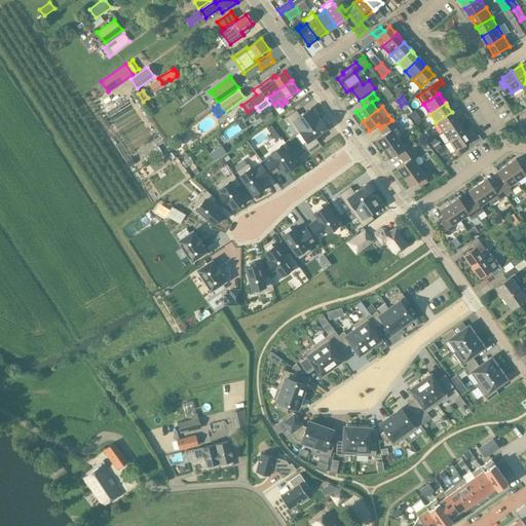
[(248,112),(240,117),(245,122),(251,117),(250,116),(258,110),(256,107),(248,112)]
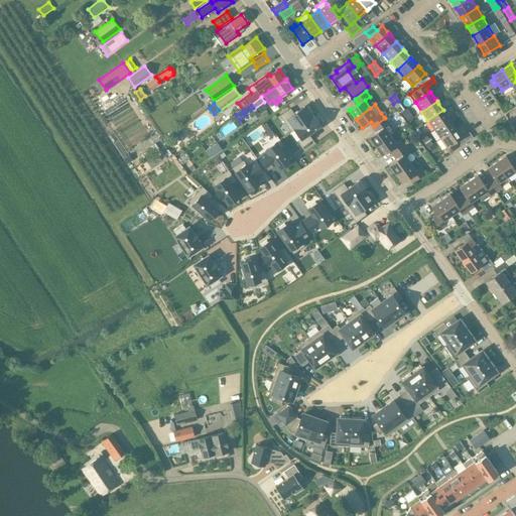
[(290,108),(280,116),(291,132),(295,129),(294,129),(313,116),(312,115),(311,114),(313,112),(309,106),(307,107),(305,106),(294,114),(290,108)]
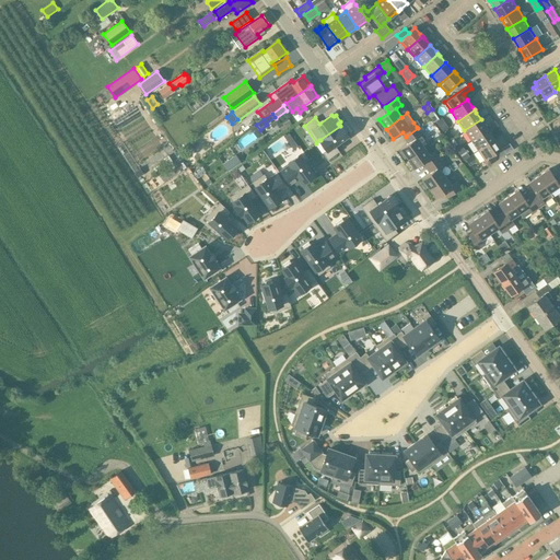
[(442,117),(439,119),(438,120),(436,120),(443,131),(447,128),(448,127),(442,117)]
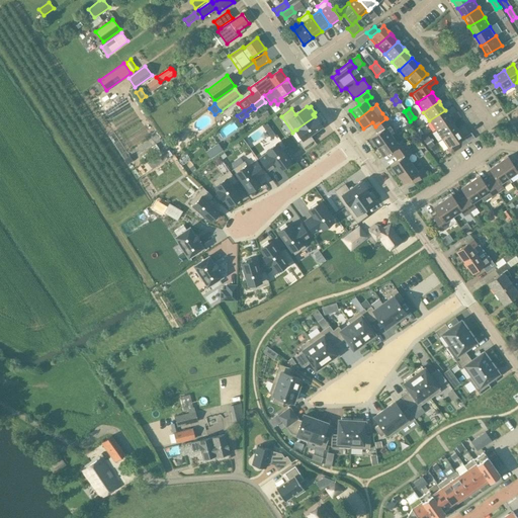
[(451,119),(449,117),(445,110),(429,120),(436,130),(451,119)]
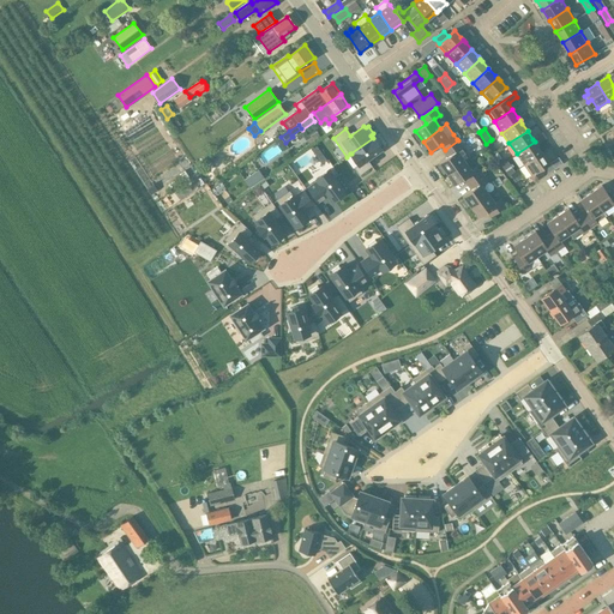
[(373,138),(350,154),(351,154),(359,164),(354,168),(360,175),(372,167),(367,160),(381,150),(379,146),(381,145),(375,138),(374,139),(373,137),(372,137),(373,138)]
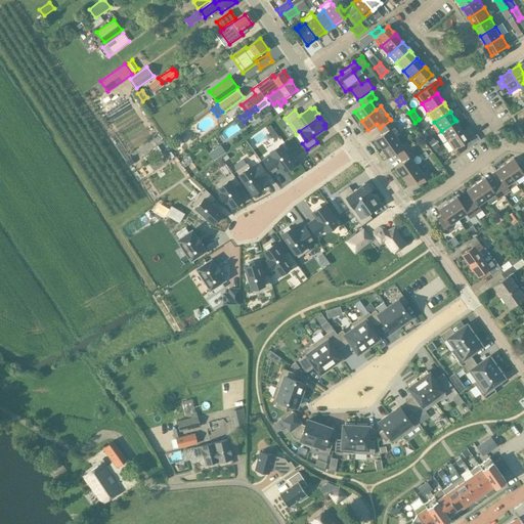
[(384,133),(375,139),(381,148),(396,138),(400,135),(394,126),(395,126),(391,120),(380,128),(384,133)]
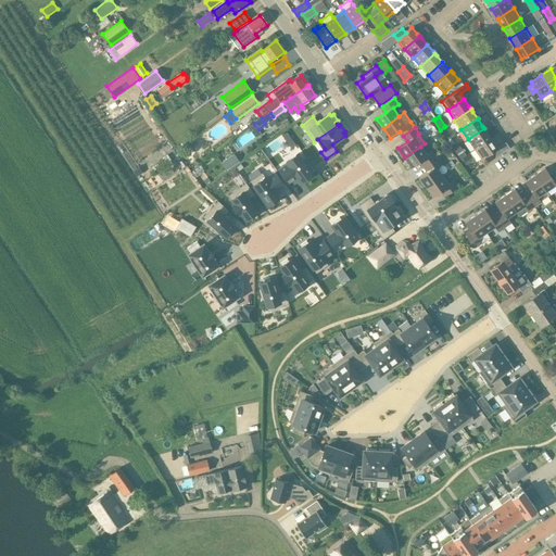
[(450,137),(451,137),(444,127),(440,130),(446,139),(450,137)]
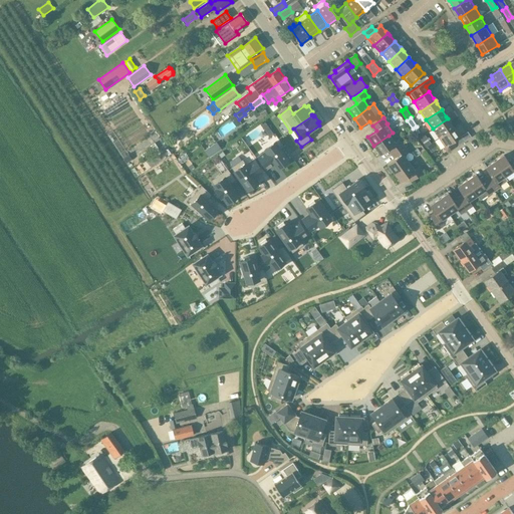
[(448,118),(433,129),(439,139),(454,127),(450,121),(448,118)]
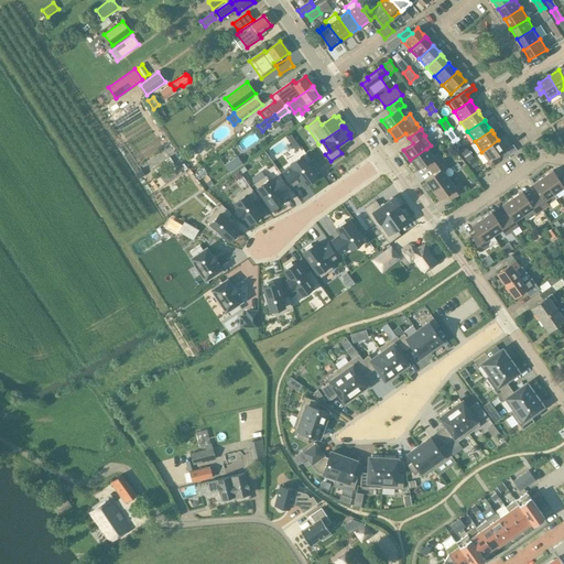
[(506,151),(498,140),(481,152),(488,162),(487,162),(491,167),(502,160),(498,155),(506,151)]
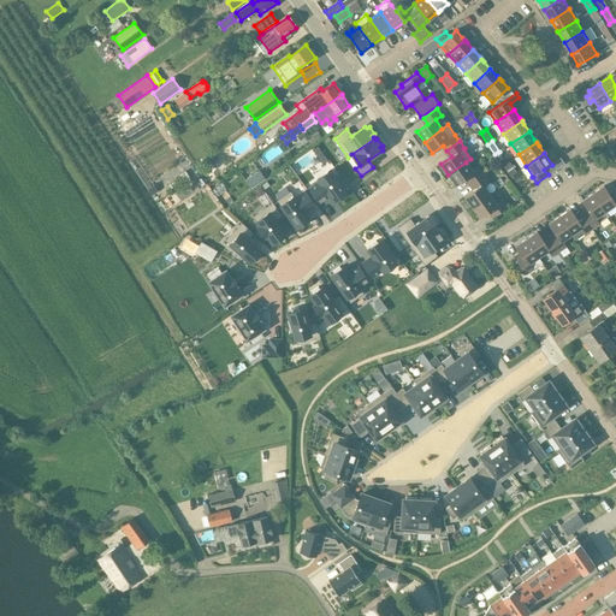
[(466,163),(448,175),(456,185),(467,178),(471,183),(483,175),(478,167),(473,171),(466,163)]
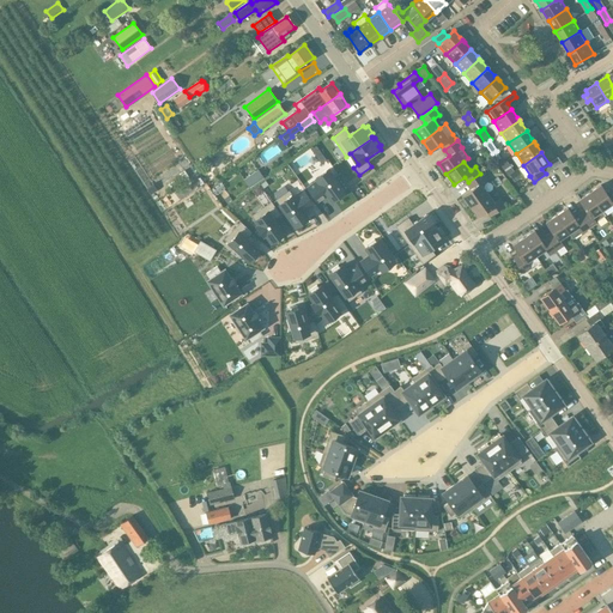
[(514,171),(507,162),(501,167),(508,176),(514,171)]
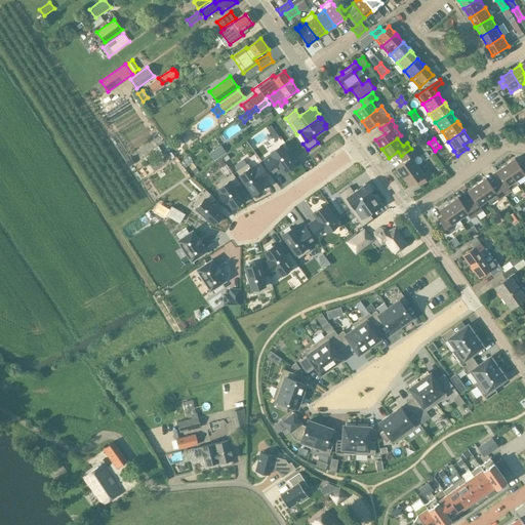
[(271,155),(263,160),(272,172),(279,167),(283,172),(294,164),(281,145),(270,153),(271,155)]
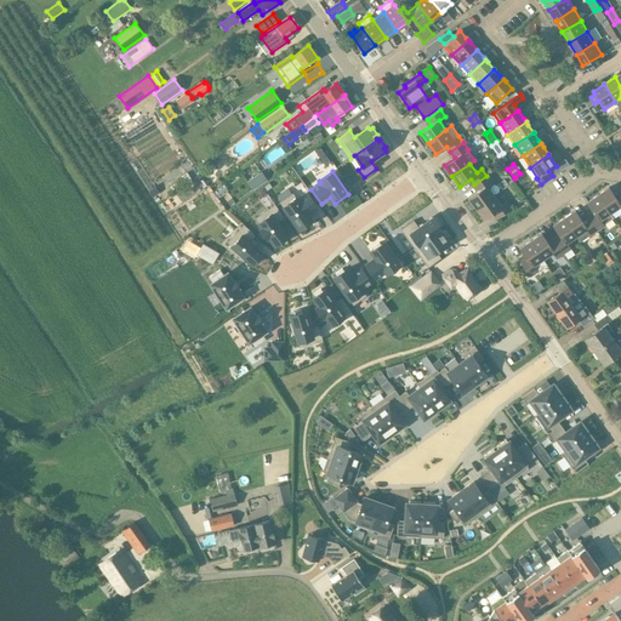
[(254,192),(268,181),(261,172),(246,183),(254,192)]
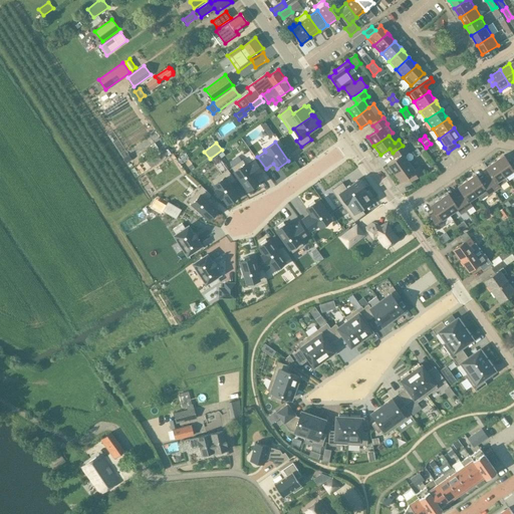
[(396,158),(388,164),(394,173),(409,163),(403,155),(408,152),(403,146),(393,153),(396,158)]
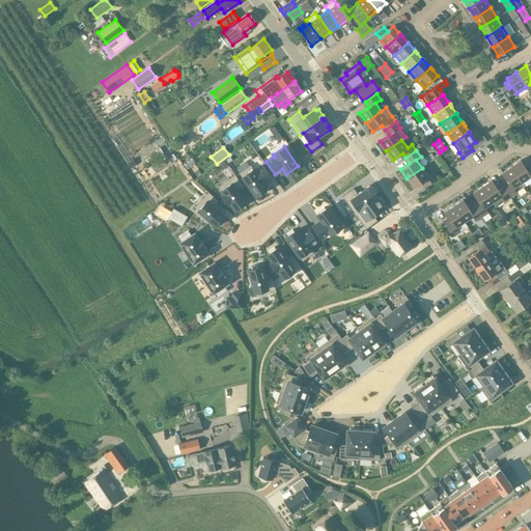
[(131,168),(136,165),(133,160),(128,164),(131,168)]
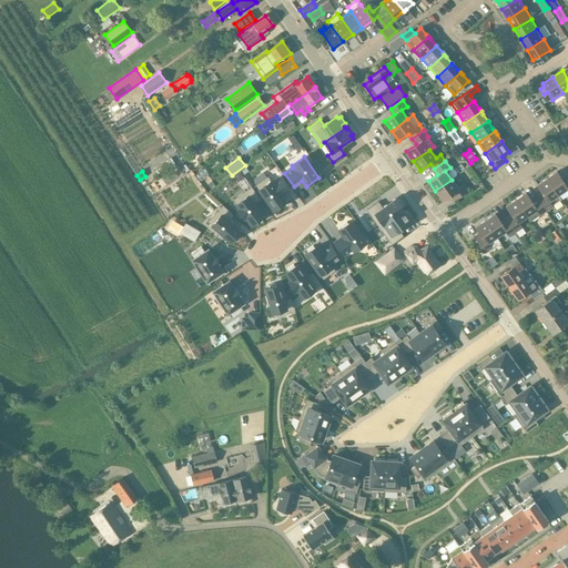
[(556,172),(546,179),(557,195),(567,189),(556,172)]
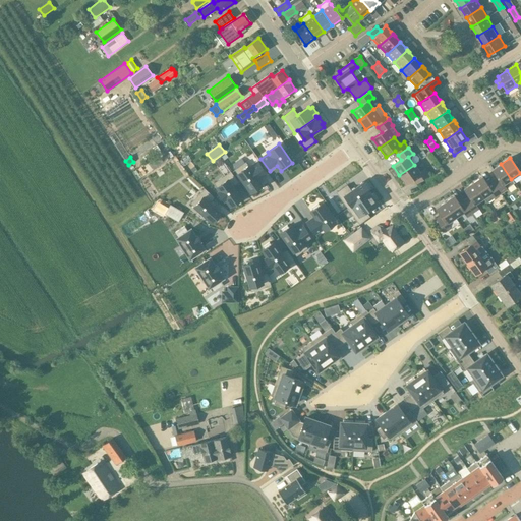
[(245,162),(234,170),(250,192),(262,184),(257,179),(259,177),(261,178),(267,173),(257,162),(249,168),(245,162)]
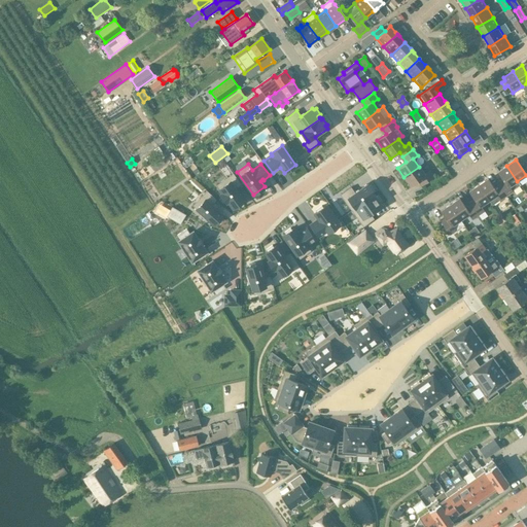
[(506,166),(497,172),(503,181),(498,184),(506,197),(513,191),(513,190),(520,185),(517,181),(506,166)]
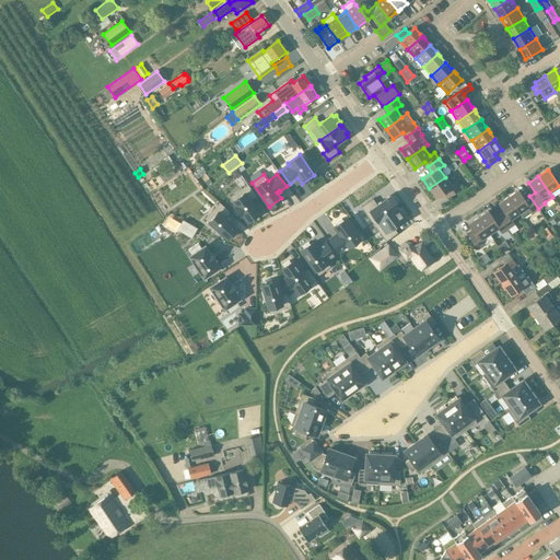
[(445,177),(429,188),(436,198),(445,191),(450,197),(461,188),(456,182),(451,186),(445,177)]
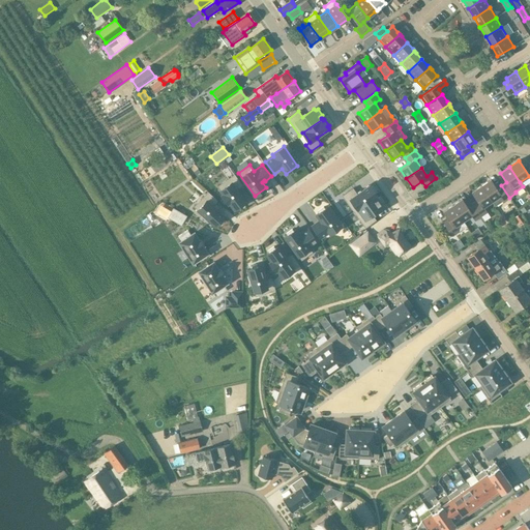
[(234,175),(217,186),(223,194),(221,196),(227,204),(229,203),(233,210),(244,202),(236,189),(241,185),(234,175)]
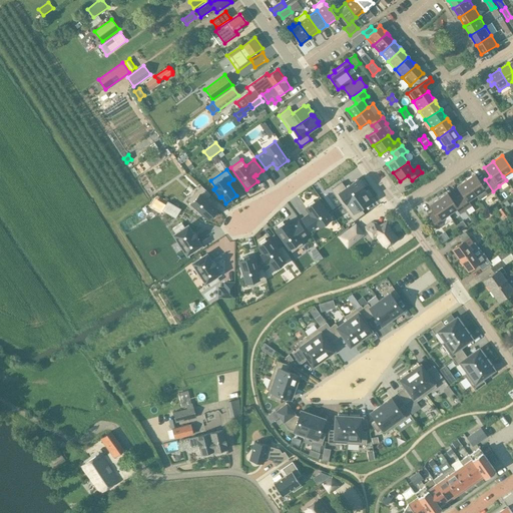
[(475,174),(466,180),(476,195),(479,200),(487,195),(493,191),(485,179),(481,182),(475,174)]
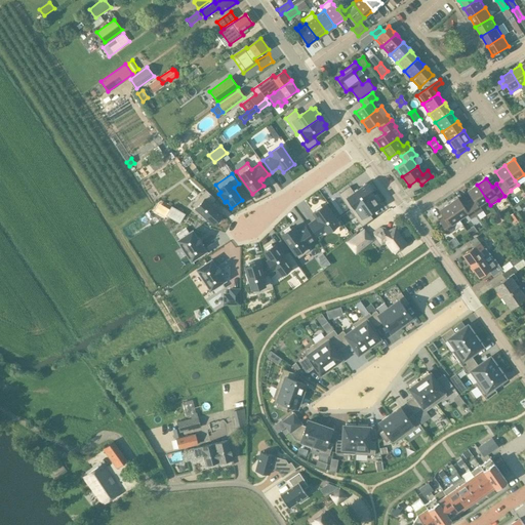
[(350,187),(338,194),(351,210),(373,194),(372,192),(373,191),(369,185),(367,186),(366,184),(354,192),(350,187)]
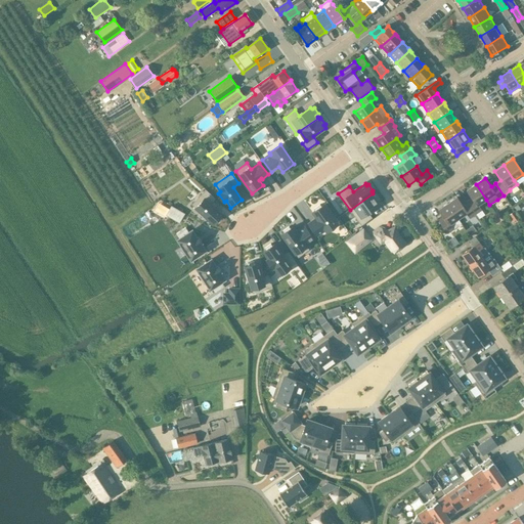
[(476,184),(466,191),(472,201),(468,204),(475,215),(481,210),(478,206),(486,200),(476,184)]
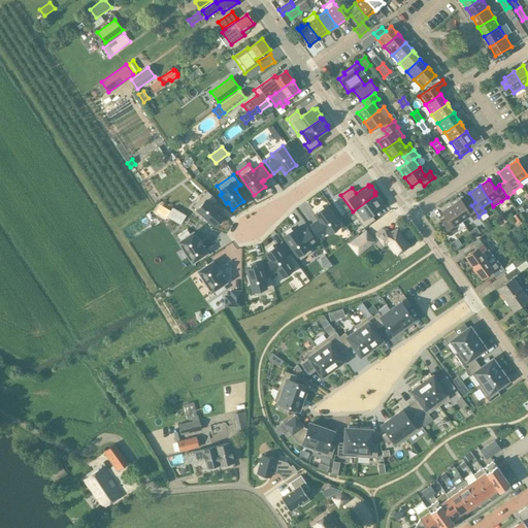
[(206,191),(192,206),(201,215),(200,217),(205,222),(207,220),(213,225),(223,216),(211,205),(216,200),(206,191)]
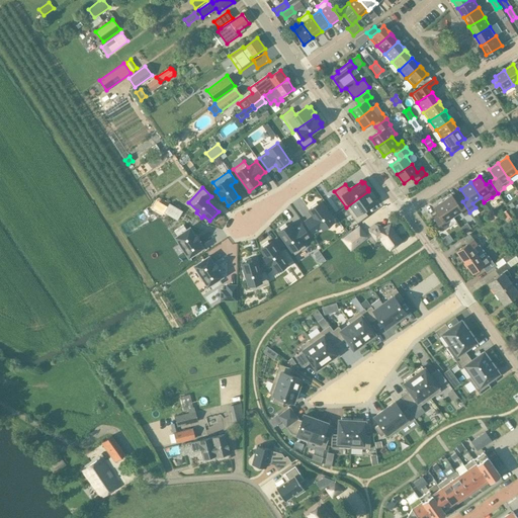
[(368,191),(346,207),(357,223),(367,216),(363,209),(375,201),(373,199),(375,198),(371,192),(369,193),(368,192),(368,191)]
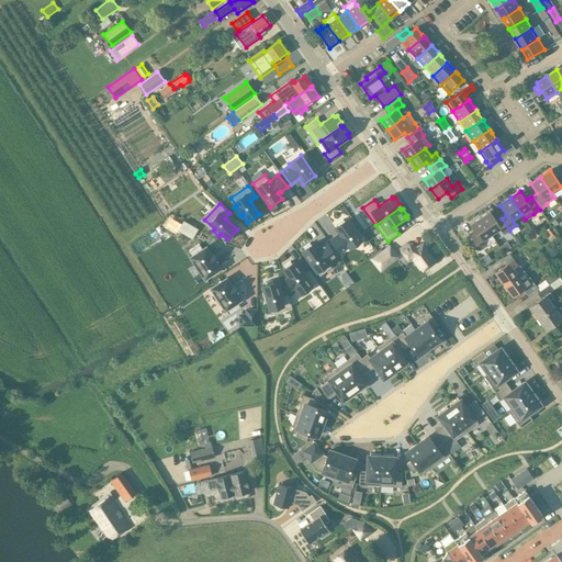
[(490,212),(479,218),(491,235),(499,229),(503,235),(509,231),(502,218),(496,222),(490,212)]
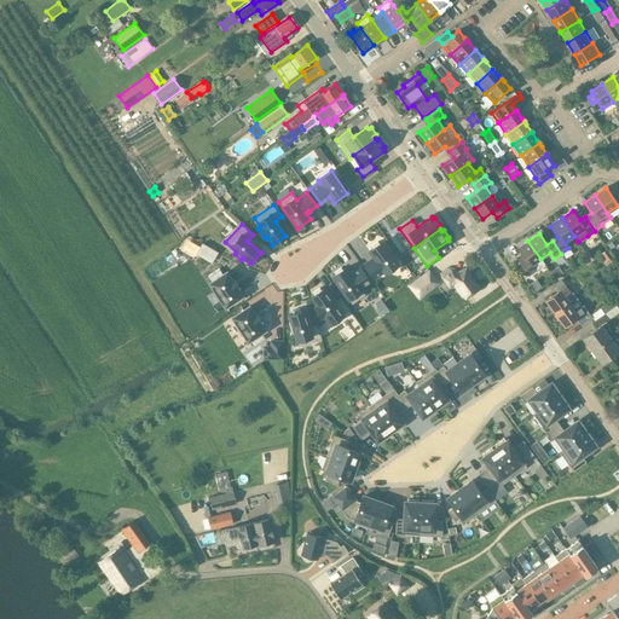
[(527,241),(518,248),(525,259),(519,262),(527,277),(536,271),(531,266),(541,259),(527,241)]
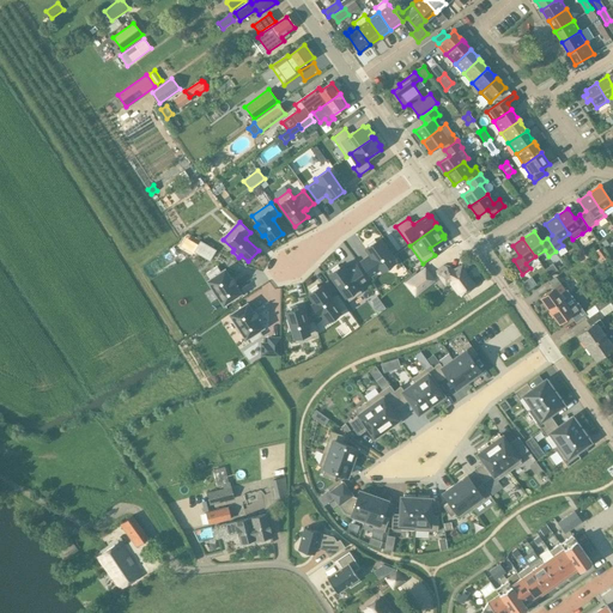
[(369,255),(360,262),(370,277),(380,269),(381,272),(394,262),(378,240),(365,249),(369,255)]
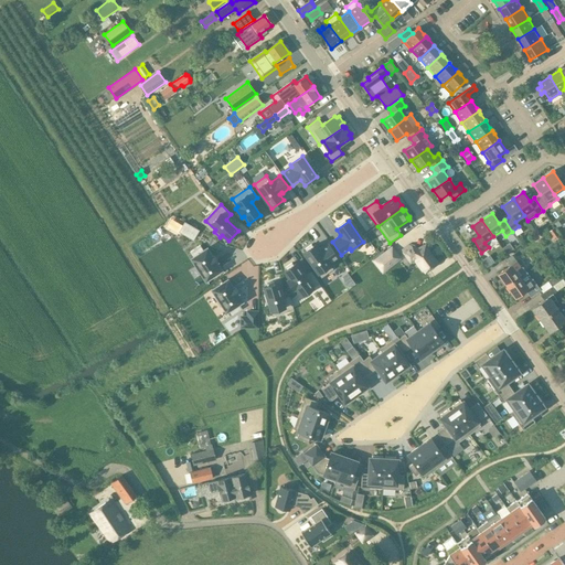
[(184,223),(179,232),(193,240),(198,231),(184,223)]
